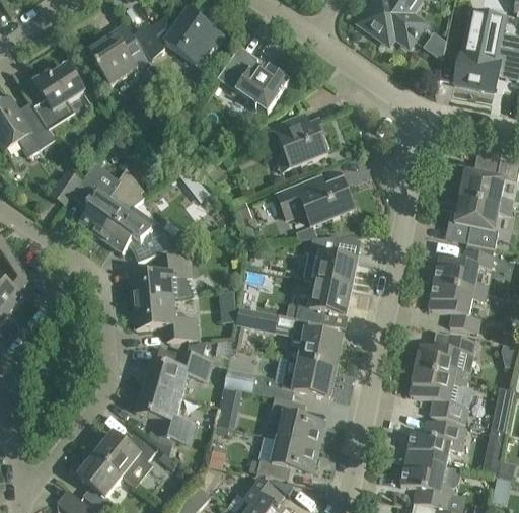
[(422,19),(411,12),(419,0),(373,0),(363,14),(370,19),(368,21),(379,29),(376,33),(389,43),(394,35),(409,45),(417,33),(414,30),(422,19)]
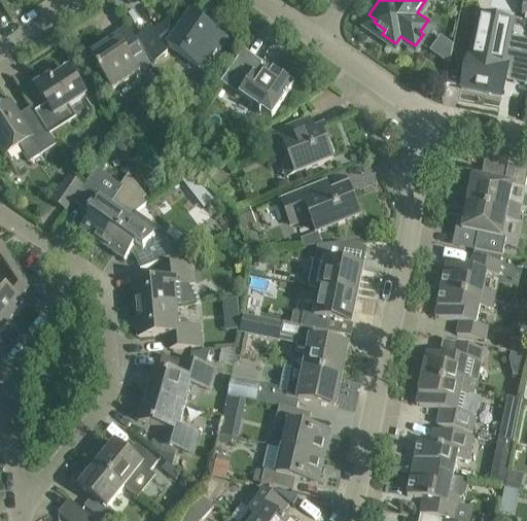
[(137,31),(154,58),(167,48),(164,43),(168,41),(202,65),(217,43),(219,45),(227,33),(190,7),(180,23),(169,15),(152,27),(150,23),(137,31)]
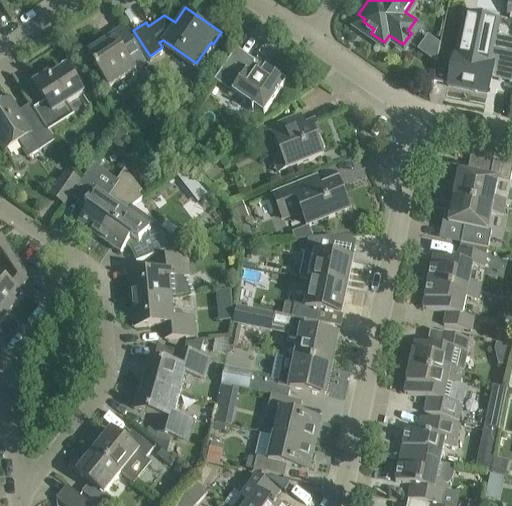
[(511,56),(511,30),(495,27),(497,16),(466,9),(458,51),(454,51),(448,80),(487,88),(493,59),(489,58),(490,52),(511,56)]
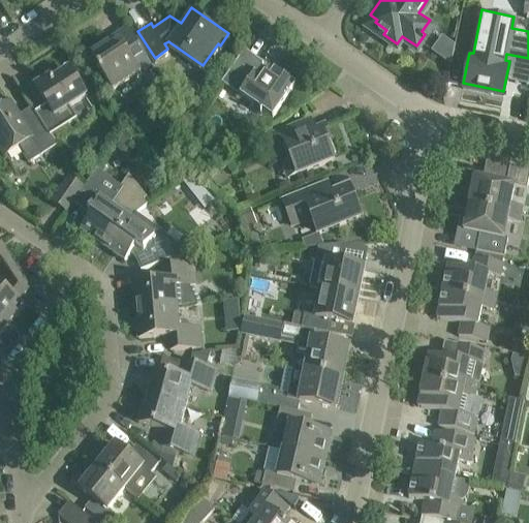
[(141,68),(151,60),(126,22),(105,35),(107,38),(91,50),(93,52),(87,56),(95,69),(99,67),(113,87),(139,67),(141,68)]
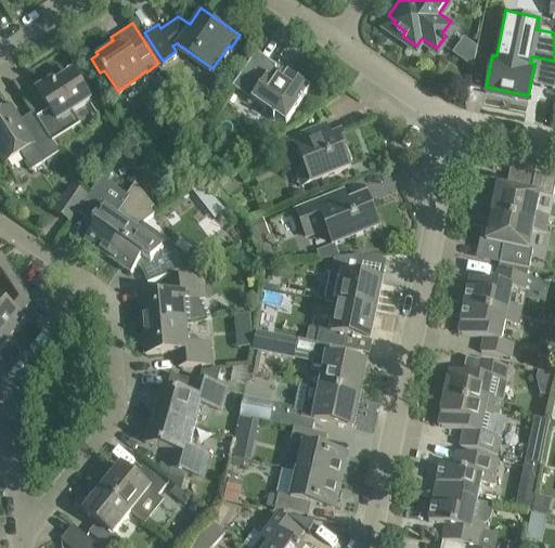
[(276,61),(256,47),(241,69),(259,82),(250,94),(273,111),(271,113),(273,115),(275,112),(286,119),(310,85),(287,68),(282,77),(270,68),(276,61)]
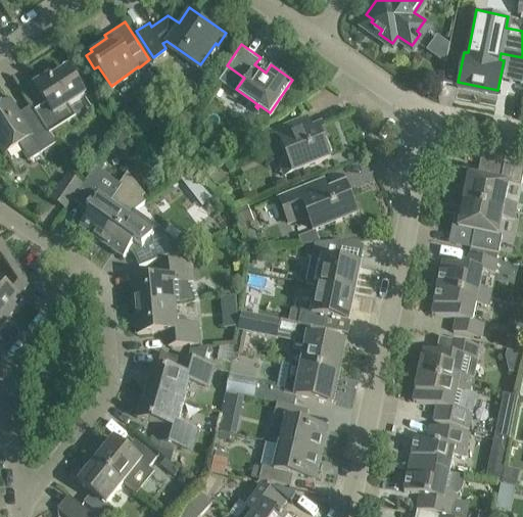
[(35,107),(40,115),(49,130),(76,112),(67,101),(84,90),(68,65),(51,76),(49,72),(35,81),(47,100),(35,107)]
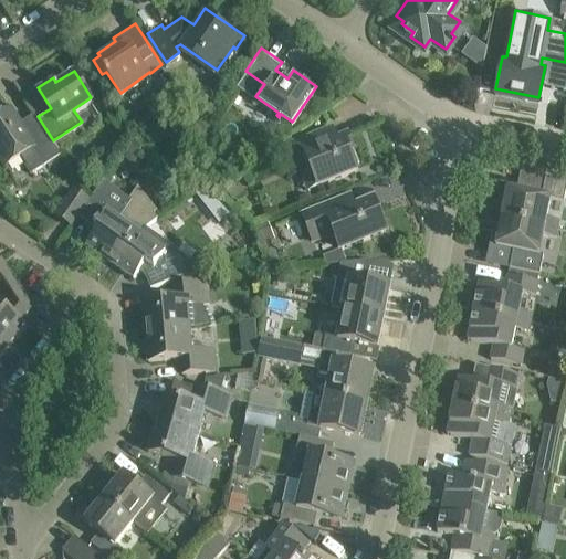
[(0,151),(6,160),(21,150),(32,169),(60,150),(53,140),(43,125),(29,134),(10,105),(0,111),(0,151)]
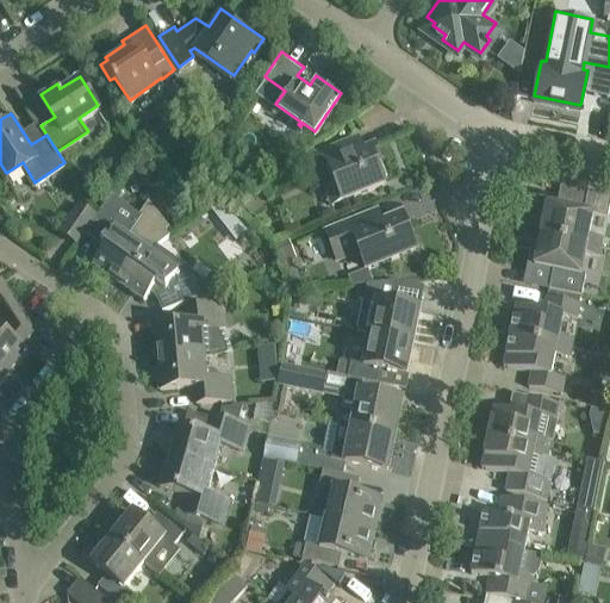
[(169,129),(154,138),(162,151),(176,141),(169,129)]
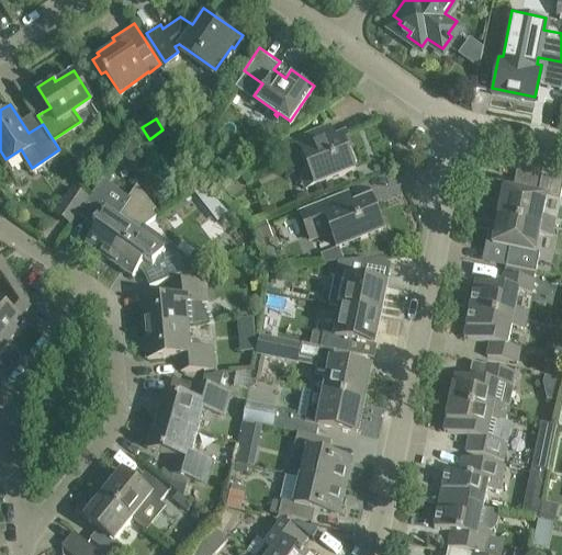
[(322,125),(288,138),(299,167),(307,163),(315,181),(355,165),(347,146),(350,145),(345,131),(336,135),(327,138),(322,125)]
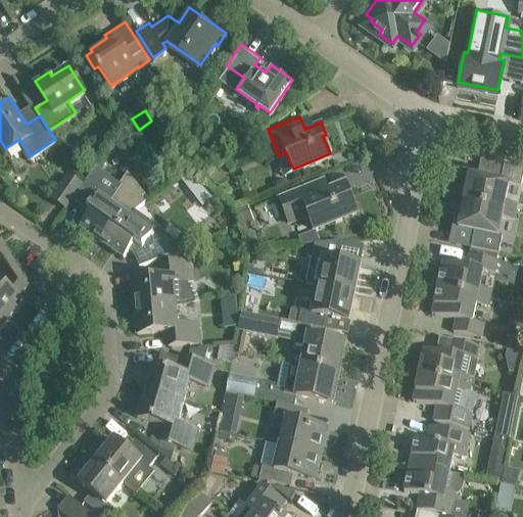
[(467,180),(463,197),(515,207),(516,199),(505,197),(508,179),(521,181),(522,171),(522,162),(504,159),(480,154),(477,172),(471,171),(469,170),(467,180)]
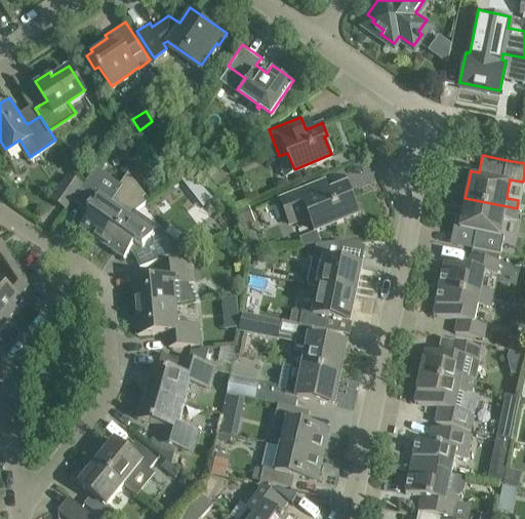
[(92,199),(87,206),(90,208),(80,223),(102,238),(112,224),(119,228),(129,213),(136,207),(146,200),(139,193),(143,190),(125,168),(118,178),(96,163),(79,189),(92,199)]
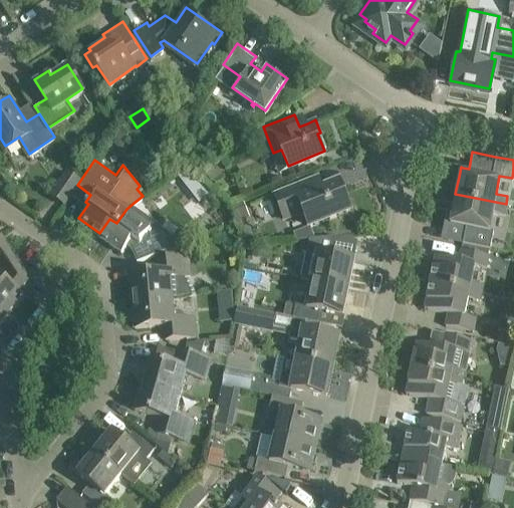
[(51,192),(63,201),(80,177),(67,169),(51,192)]
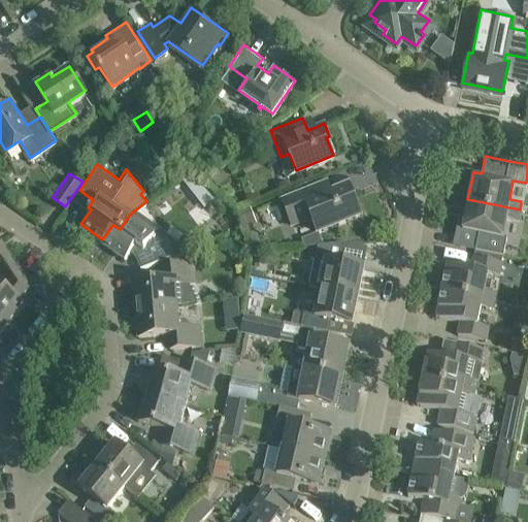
[(318,182),(282,196),(292,221),(310,213),(317,228),(359,211),(349,184),(323,194),(318,182)]
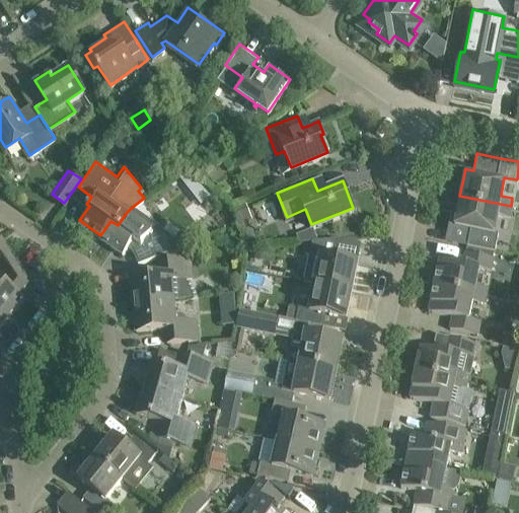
[(511,206),(459,196),(457,205),(454,221),(473,225),(494,229),(498,211),(509,213),(511,206)]
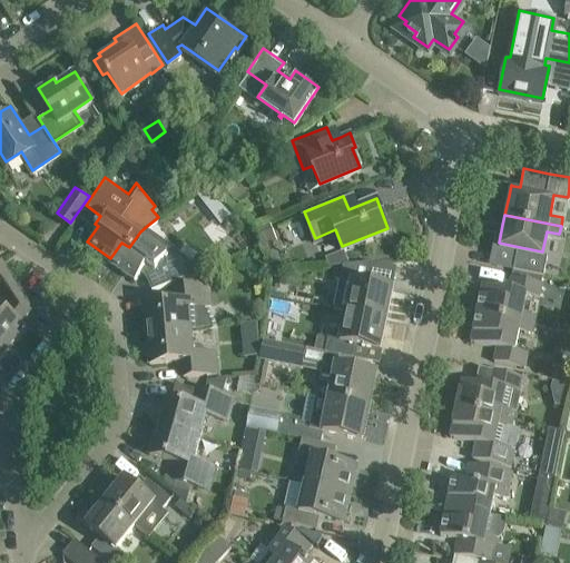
[(520,247),(499,243),(502,225),(494,224),(487,257),(517,264),(520,247)]
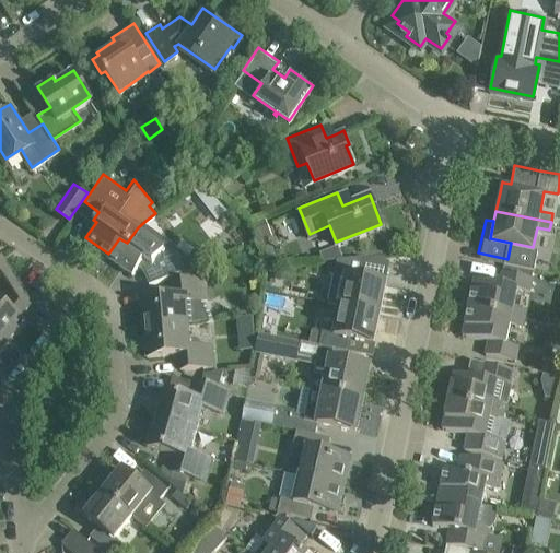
[(119,238),(108,254),(132,271),(138,263),(143,268),(149,281),(172,272),(189,265),(187,259),(184,249),(168,238),(146,221),(138,227),(127,243),(119,238)]
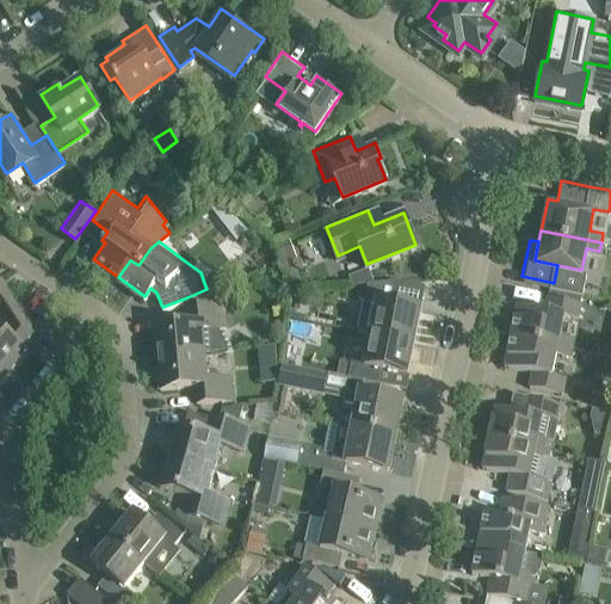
[(0,293),(1,293),(10,288),(1,273),(0,273),(0,293)]
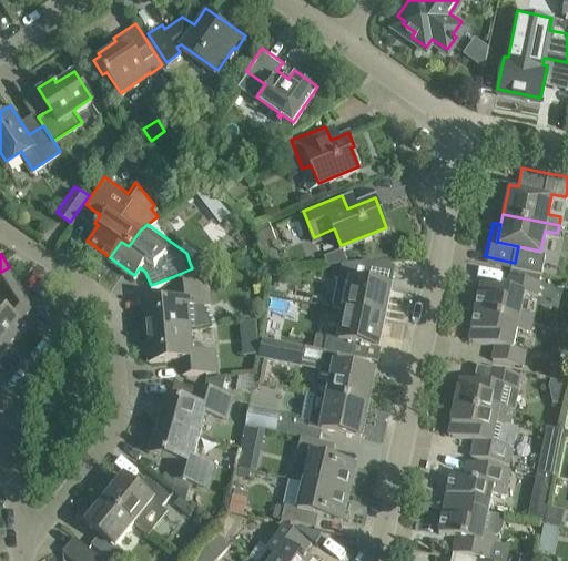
[(333,303),(344,305),(385,314),(391,283),(366,278),(371,255),(342,258),(333,303)]
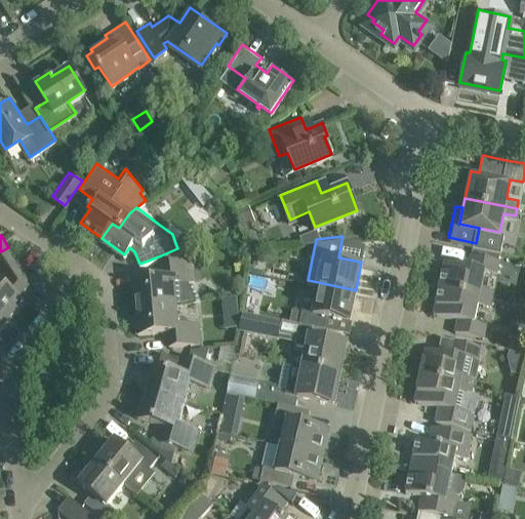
[(30,279),(8,247),(1,251),(18,278),(11,287),(0,277),(0,309),(9,316),(24,297),(17,293),(30,279)]
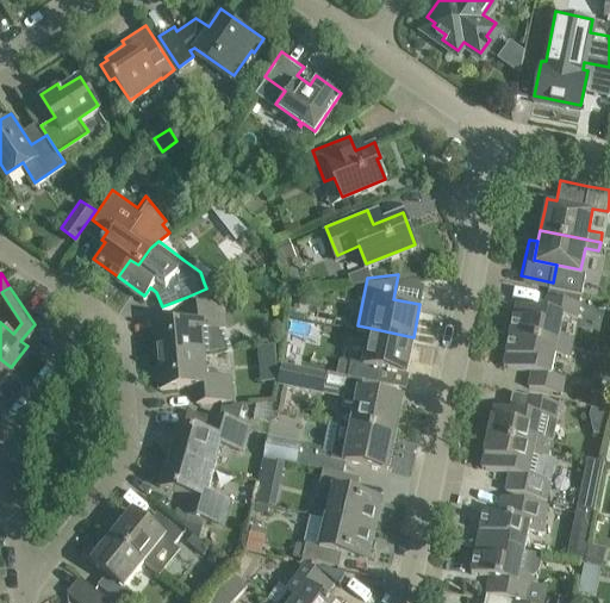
[(545,304),(517,298),(510,330),(571,342),(573,333),(559,330),(562,310),(577,312),(580,298),(547,291),(545,304)]
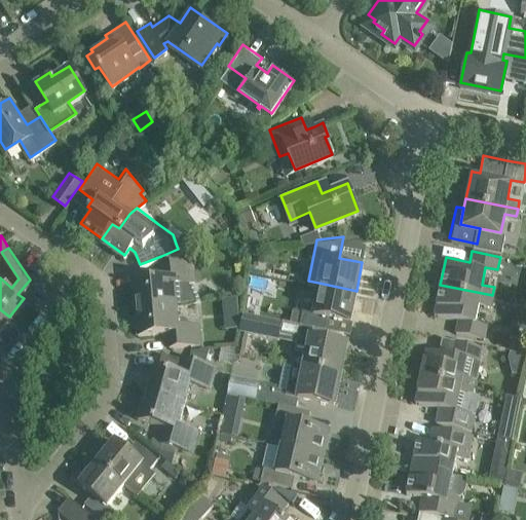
[(133,277),(136,304),(176,301),(201,297),(192,277),(194,277),(192,258),(161,260),(162,274),(133,277)]
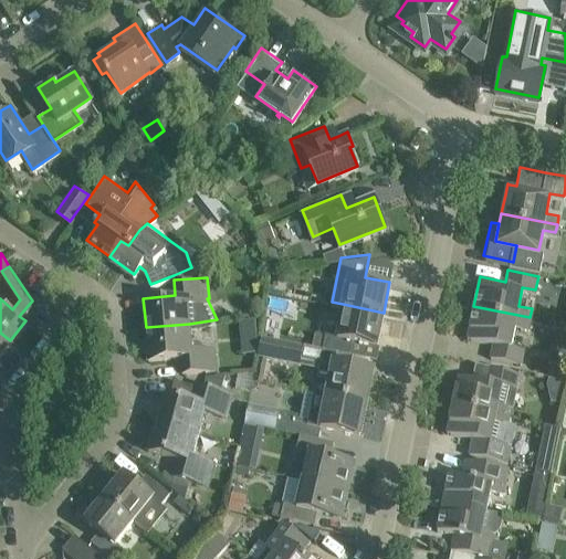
[(377,343),(384,313),(343,304),(337,334),(325,331),(323,345),(336,348),(349,350),(353,338),(377,343)]
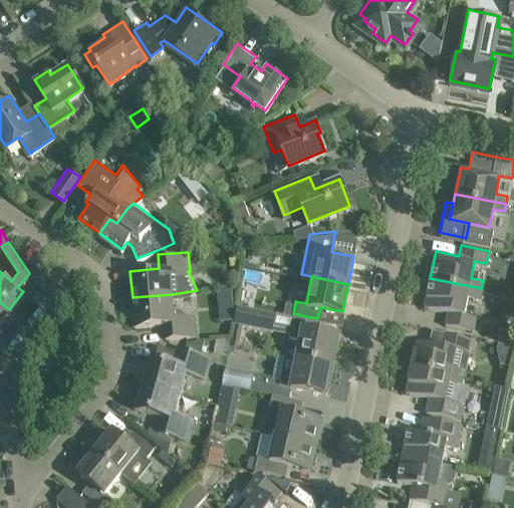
[(425,304),(428,304),(448,309),(446,321),(473,327),(476,313),(464,311),(468,294),(479,296),(481,288),(430,278),(425,304)]
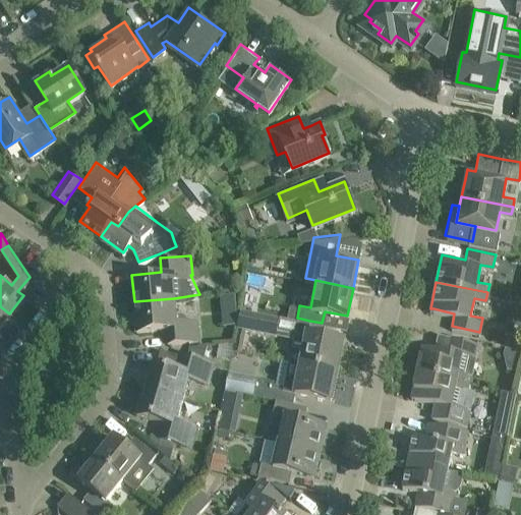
[(235,290),(221,290),(222,321),(236,321),(235,290)]
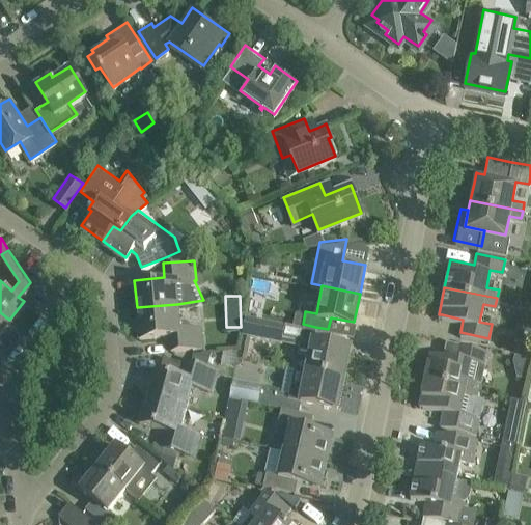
[(178,315),(177,304),(137,307),(139,334),(169,332),(170,347),(202,343),(200,324),(190,325),(189,321),(187,318),(184,315),(178,315)]
